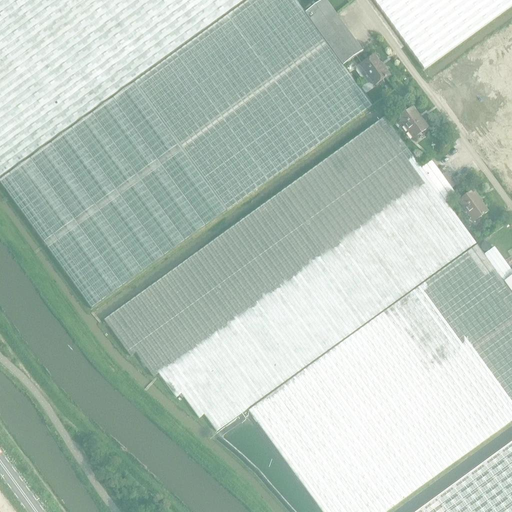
[(343,66),(305,14),(294,0),(249,0),(224,18),(200,36),(152,70),(114,98),(38,152),(0,179),(0,183),(28,223),(70,281),(91,310),(126,284),(131,281),(154,264),(175,249),(191,237),(215,220),(240,202),(292,164),(314,148),(372,106),(343,66)]
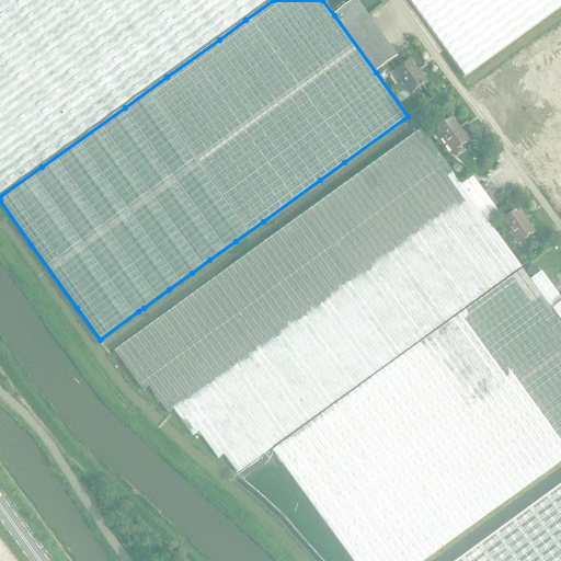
[(0,0),(0,194),(39,165),(60,151),(86,133),(122,106),(193,55),(268,0),(0,0)]
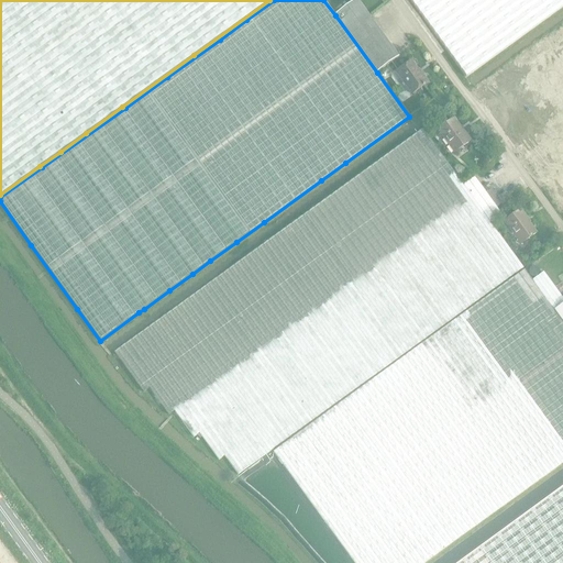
[(356,0),(355,0),(335,15),(377,73),(398,57),(395,52),(356,0)]
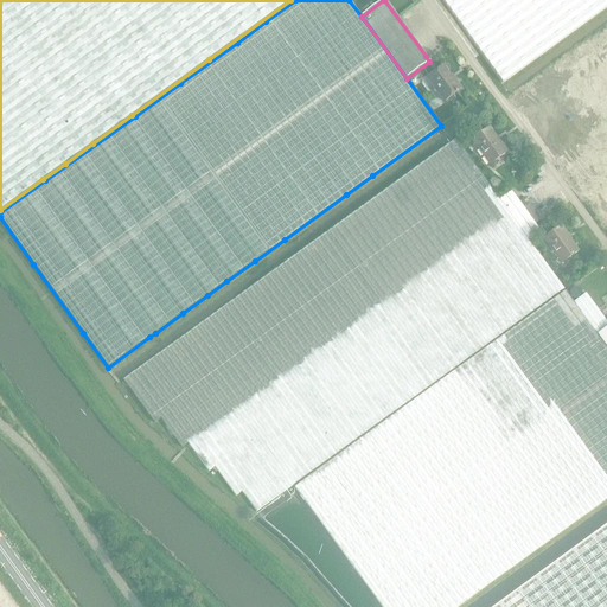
[(606,0),(441,0),(503,83),(522,70),(580,29),(606,6),(606,0)]
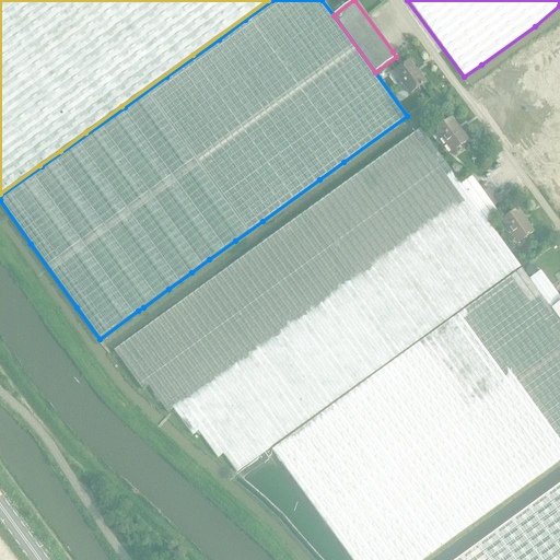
[(505,135),(559,210),(559,6),(535,26),(559,61),(559,94),(532,115),(505,135)]
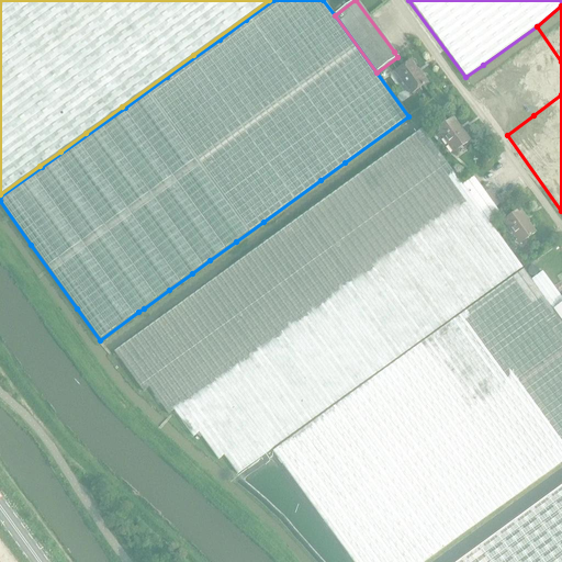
[(561,62),(537,26),(483,65),(507,98),(516,91),(534,115),(561,94),(561,62)]
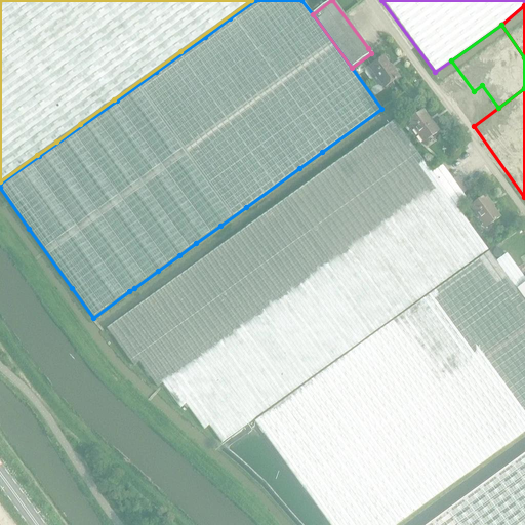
[(384,89),(399,78),(393,68),(392,69),(384,57),(368,68),(384,89)]
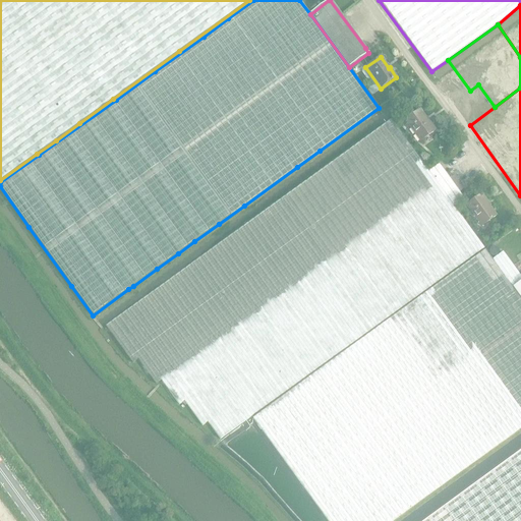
[(419,141),(436,130),(429,122),(428,123),(419,111),(405,121),(419,141)]
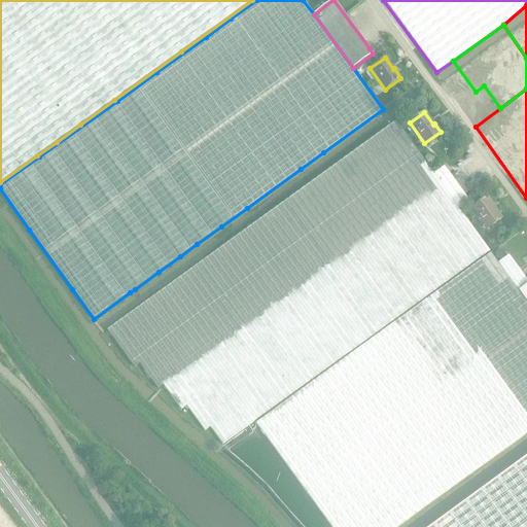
[(477,235),(458,210),(433,174),(421,156),(395,121),(379,134),(337,164),(266,215),(165,289),(147,301),(137,309),(113,325),(107,329),(113,339),(124,352),(129,358),(135,367),(140,363),(152,381),(157,388),(164,385),(172,396),(177,403),(181,410),(187,406),(200,423),(205,430),(210,426),(215,433),(223,445),(273,408),(295,392),(305,385),(316,377),(339,360),(353,350),(364,342),(396,319),(437,288),(459,274),(489,252),(477,235)]
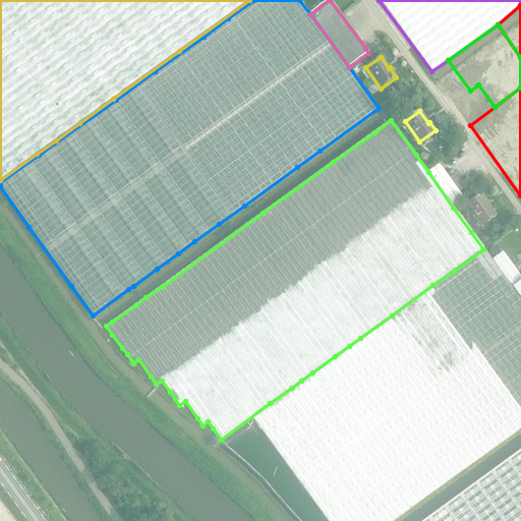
[(439,165),(428,172),(453,208),(464,199),(439,165)]
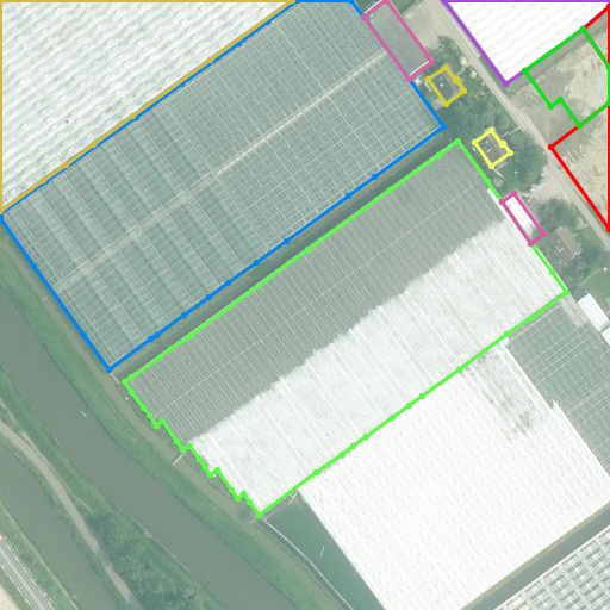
[(564,265),(580,253),(571,240),(572,238),(564,228),(547,241),(564,265)]
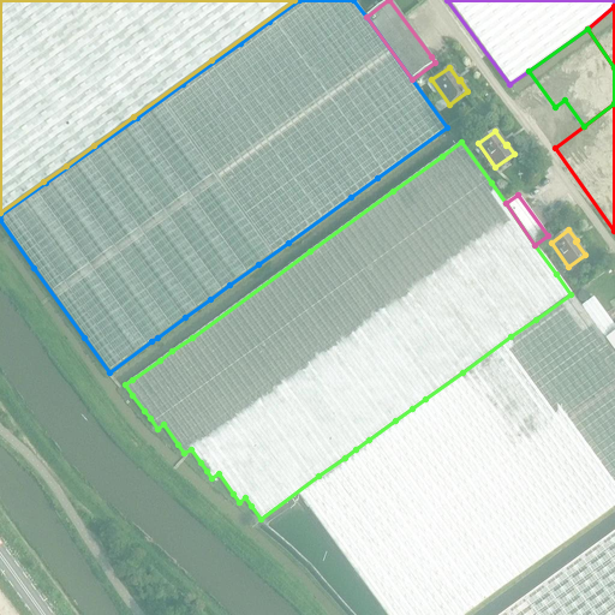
[(614,353),(605,340),(614,332),(614,328),(607,317),(593,298),(580,306),(573,296),(467,372),(375,439),(345,460),(299,494),(347,560),(387,614),(464,614),(489,597),(519,575),(535,563),(614,505),(614,353)]
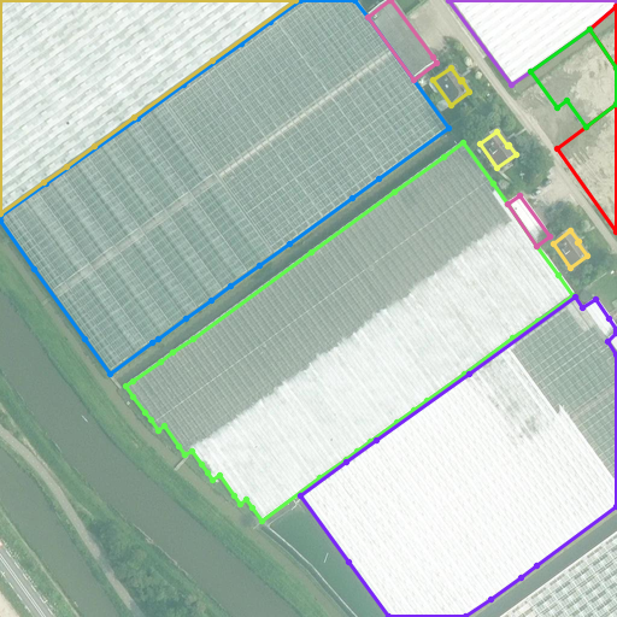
[(616,616),(616,534),(504,616),(616,616)]
